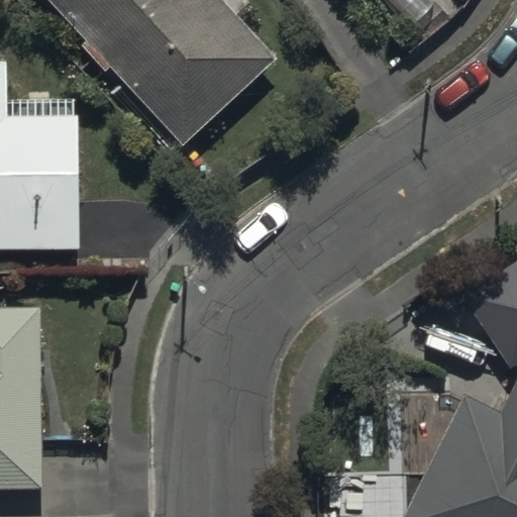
[(281,58),(226,0),(48,0),(186,146),(281,58)]
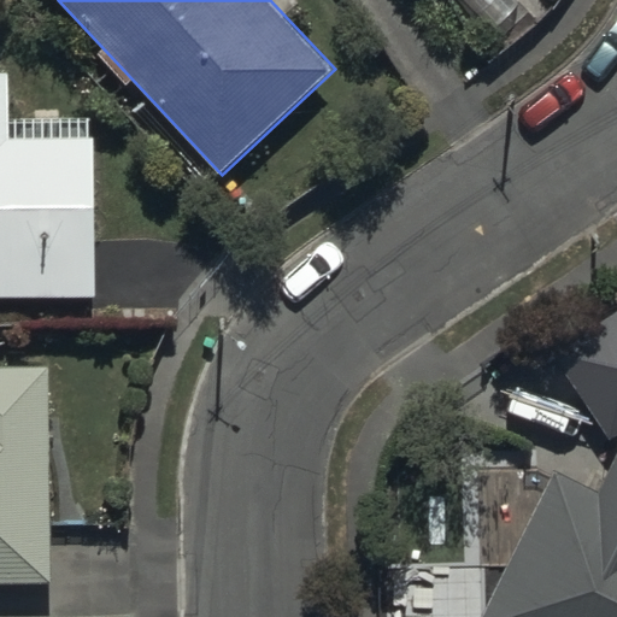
[(0,297),(97,298),(98,137),(10,137),(10,75),(0,74),(0,297)]
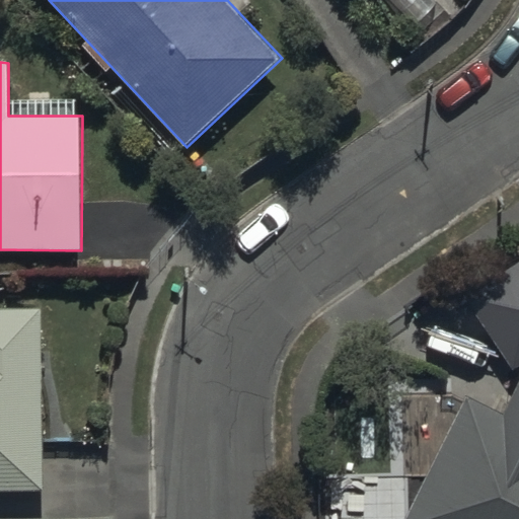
[(518,254),(461,290),(507,367),(518,359),(518,254)]
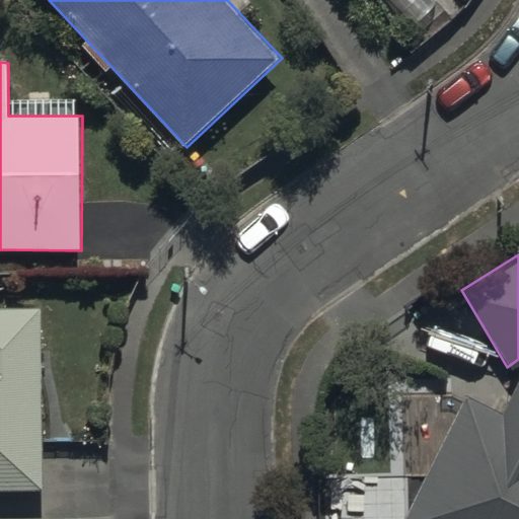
[(0,490),(42,490),(41,308),(0,308),(0,490)]
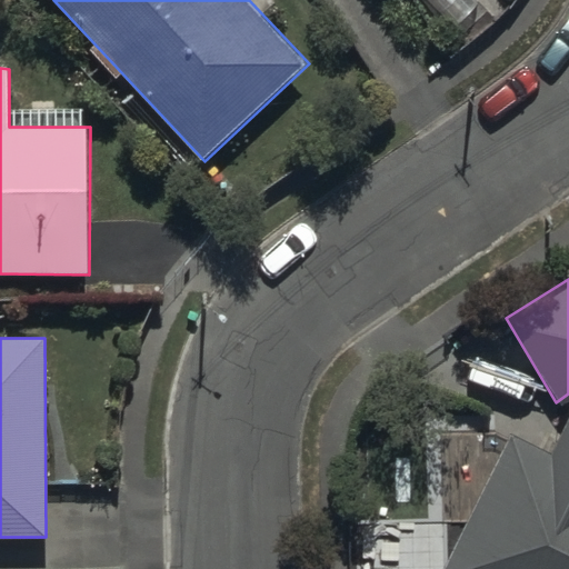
[(568,568),(568,417),(553,451),(513,431),(446,568),(568,568)]
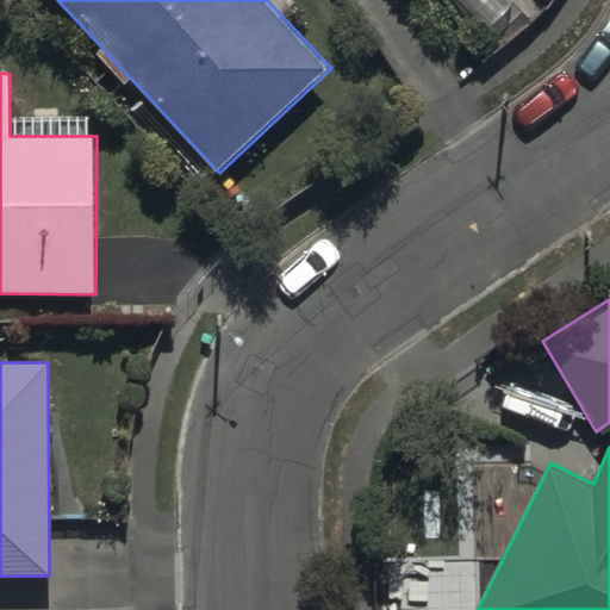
All buildings are outlined.
